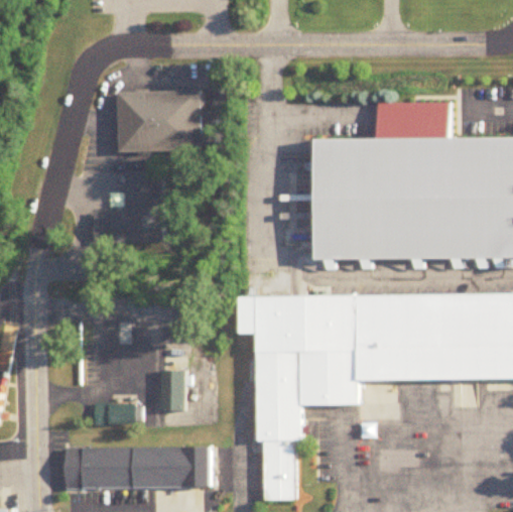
[(114,93),(117,152),(200,150),(198,91),(114,93)]
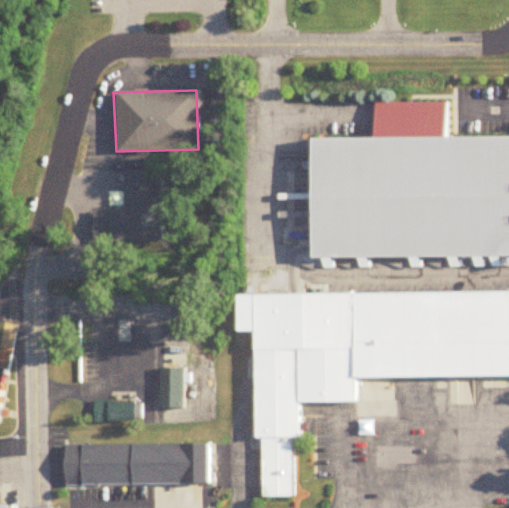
[(508,257),(312,259),(312,137),(375,135),(374,105),(440,104),(439,138),(508,136),(508,257)]
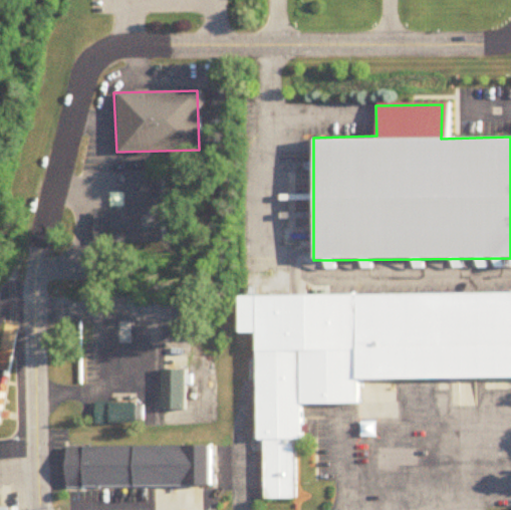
[(117,168),(119,211),(83,211),(83,244),(162,244),(161,166),(117,168)]
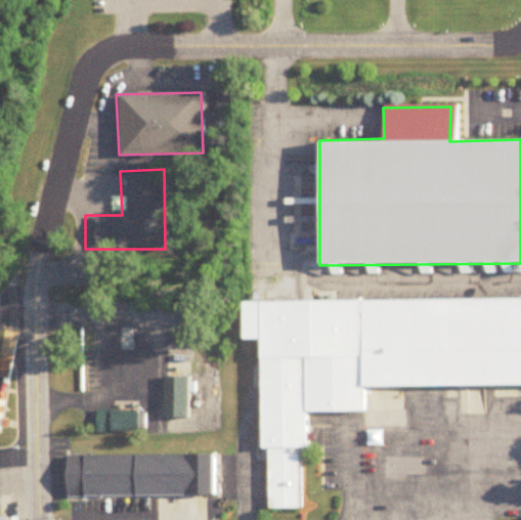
[(264,507),(264,447),(259,446),(258,337),(242,337),(239,302),(520,297),(520,383),(362,387),(362,409),(302,412),(305,448),(296,447),(297,505),(264,507)]
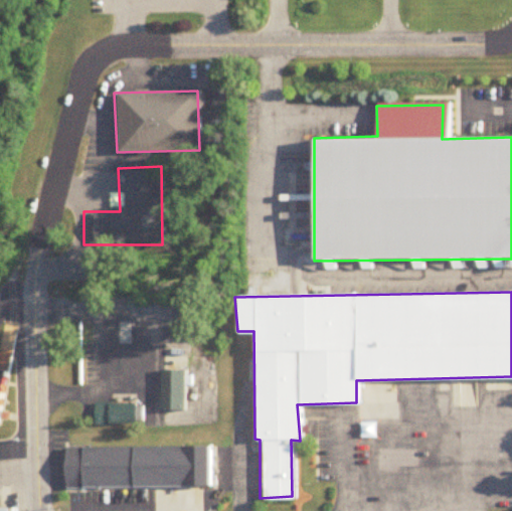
[(0,412),(9,371),(0,368),(0,363),(2,352),(0,351),(0,412)]
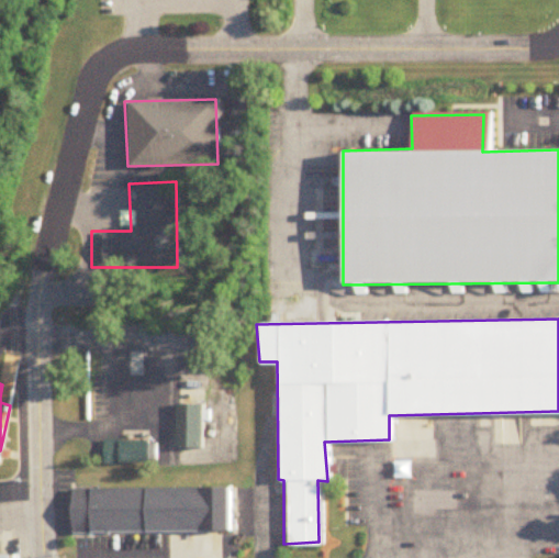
[(201,409),(174,409),(174,454),(201,454),(201,409)]
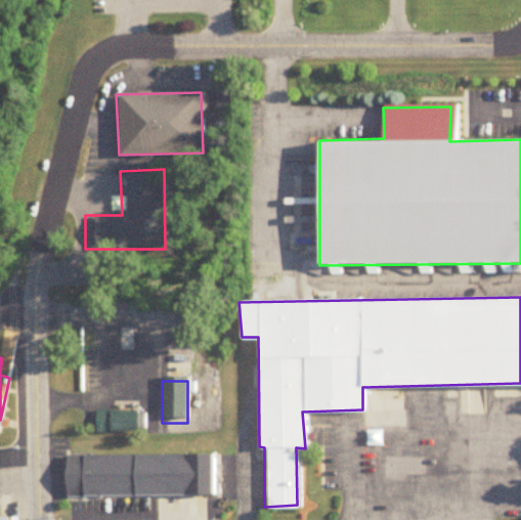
[(94,437),(138,437),(138,415),(94,415),(94,437)]
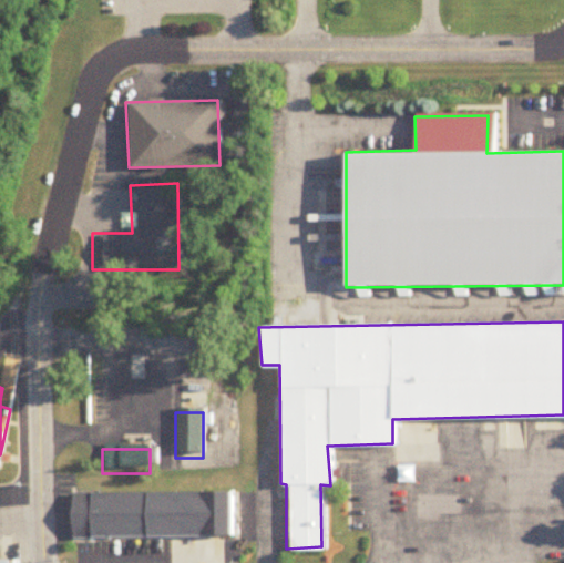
[(63,491),(65,536),(227,538),(226,491),(63,491)]
